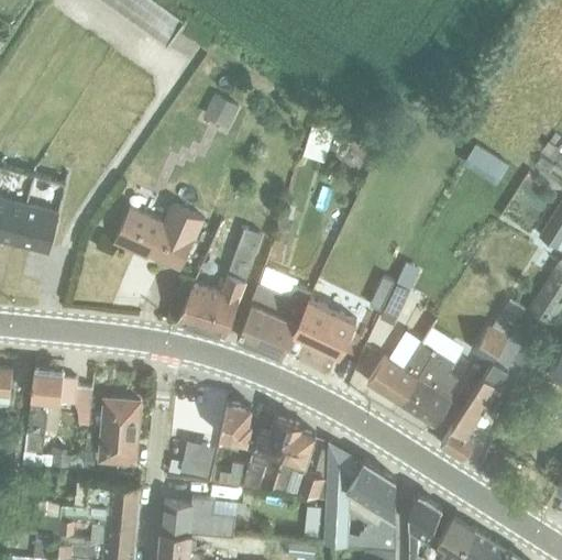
[(150,0),(99,0),(167,48),(184,25),(183,24),(184,23),(150,0)]
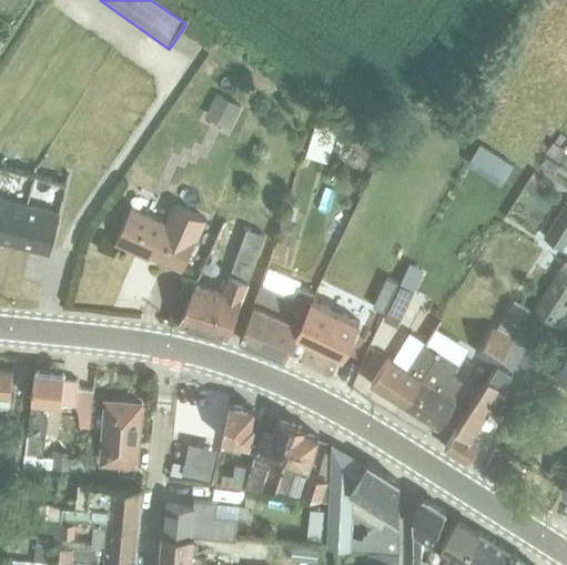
[(216,96),(205,119),(230,132),(242,109),(216,96)]
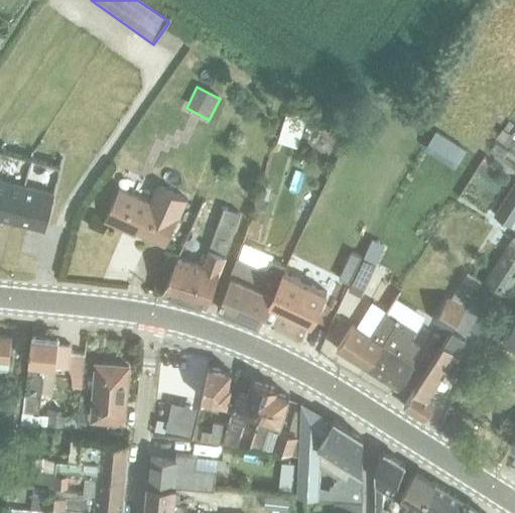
[(287,113),(278,143),(297,149),(306,120),(287,113)]
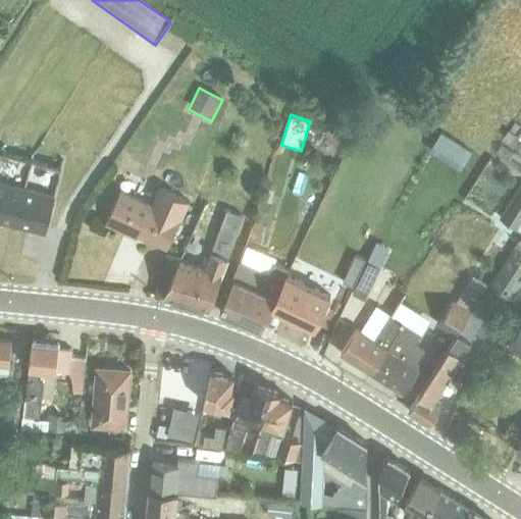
[(441,135),(429,153),(460,173),(472,154),(441,135)]
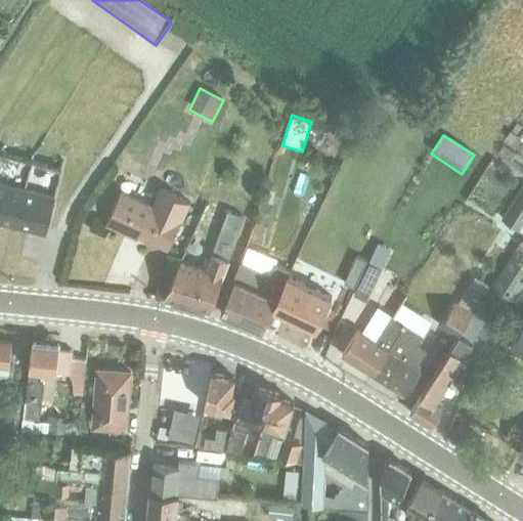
[(0,218),(46,230),(61,171),(1,155),(0,158),(0,218)]
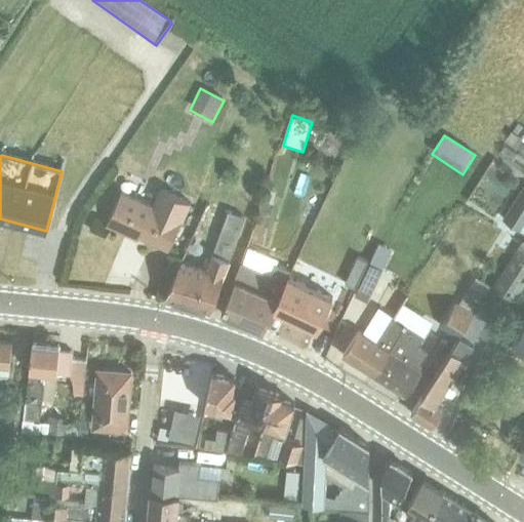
[(523,185),(497,224),(518,237),(523,228),(523,185)]
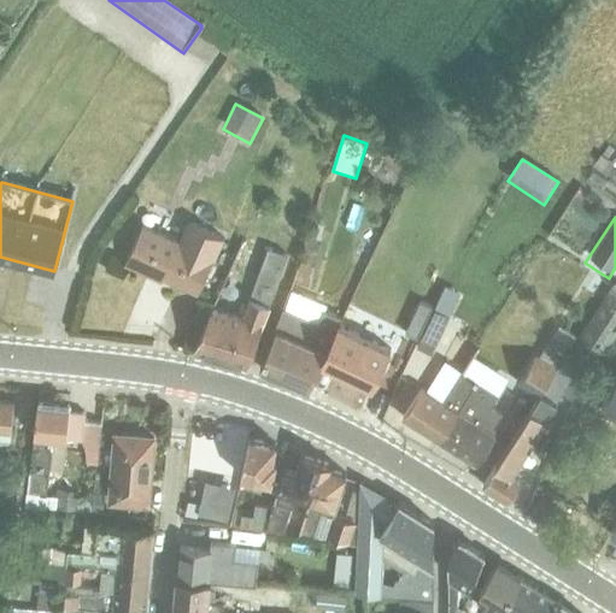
[(144,227),(124,267),(162,284),(164,282),(198,296),(213,263),(215,263),(226,241),(187,224),(180,243),(144,227)]
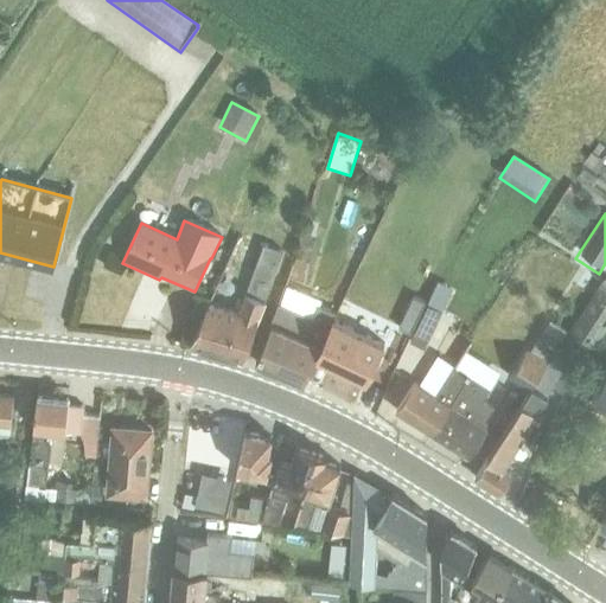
[(210,305),(190,346),(243,361),(282,254),(265,247),(238,314),(210,305)]
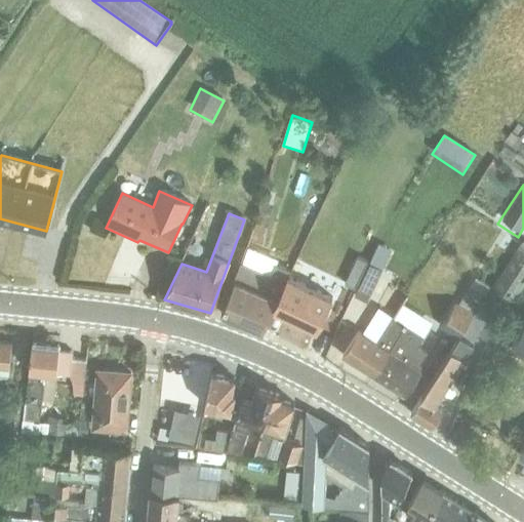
[(482,305),(501,317),(504,318),(523,285),(523,280),(522,279),(523,276),(523,242),(486,298),(482,305)]
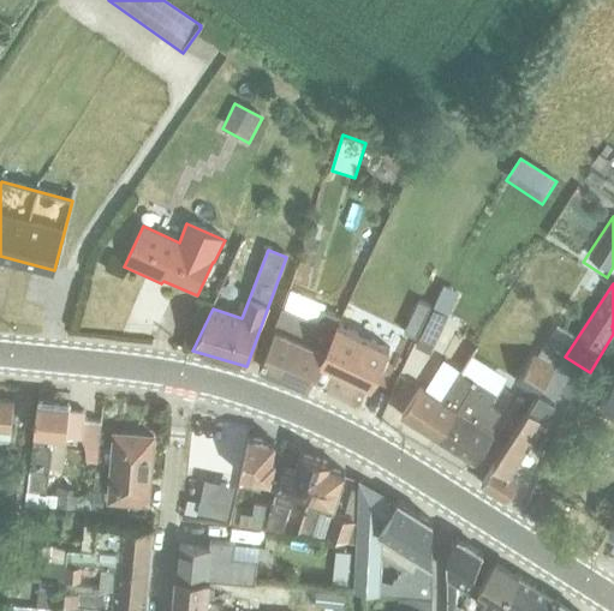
[(445,289),(416,348),(430,355),(459,297),(445,289)]
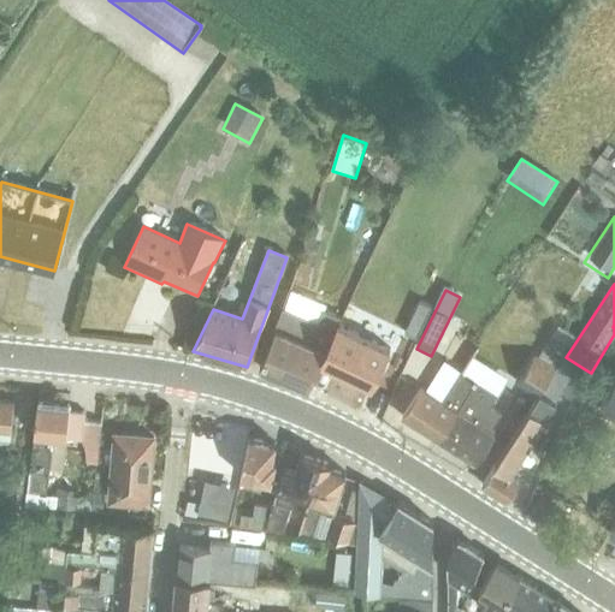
[(306,391),(321,360),(342,319),(324,312),(326,307),(291,292),(285,310),(284,310),(259,370),(306,391)]
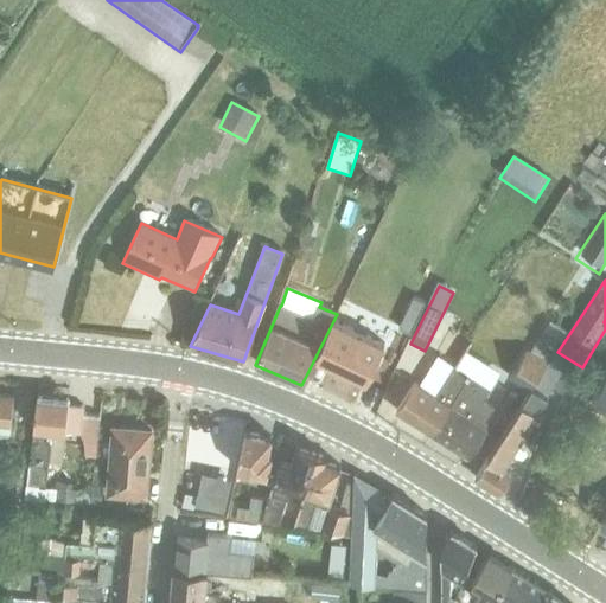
[(388,292),(377,314),(391,321),(386,333),(407,344),(425,306),(403,294),(402,297),(388,292)]
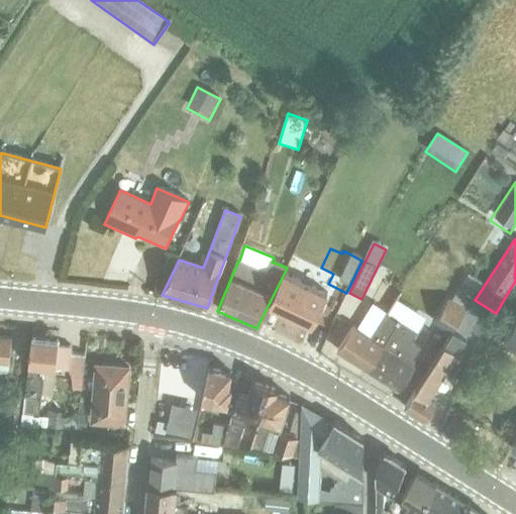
[(451,335),(475,300),(479,294),(463,284),(451,301),(449,299),(434,324),(451,335)]
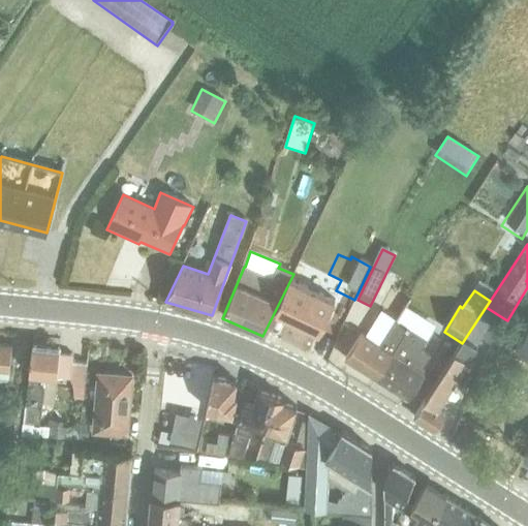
[(276,309),(262,336),(307,357),(330,307),(319,303),(314,311),(305,307),(299,320),(276,309)]
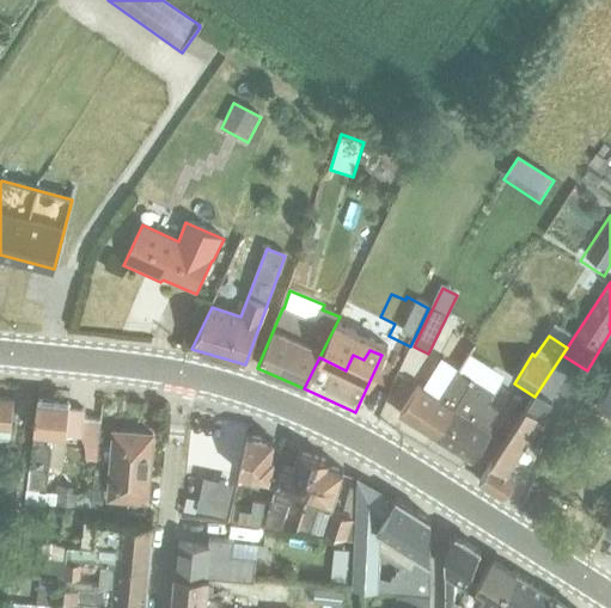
[(562,355),(535,397),(478,484),(503,501),(517,480),(508,476),(557,394),(568,400),(585,369),(562,355)]
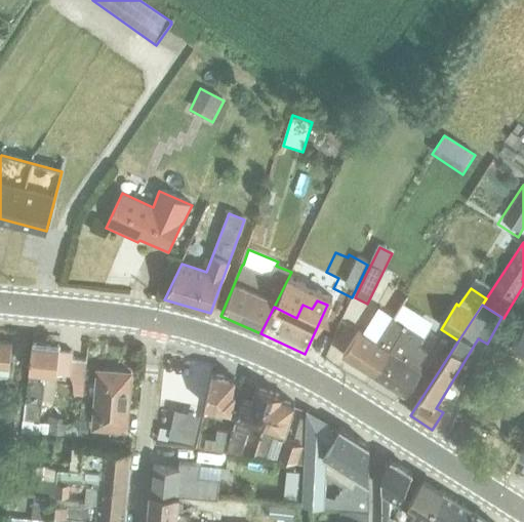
[(394,319),(406,327),(414,313),(401,306),(394,319)]
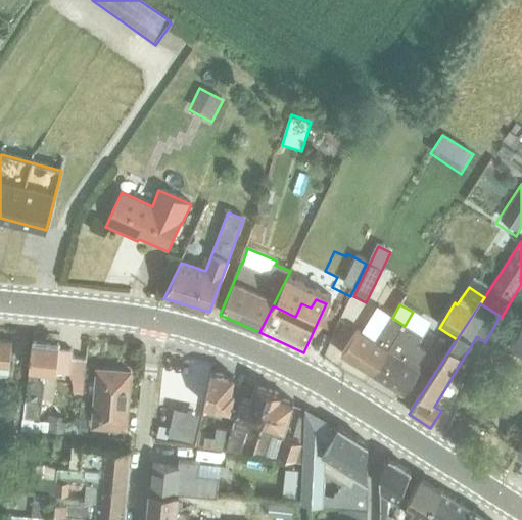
[(405,326),(392,318),(377,309),(361,334),(358,331),(340,357),(373,378),(405,326)]
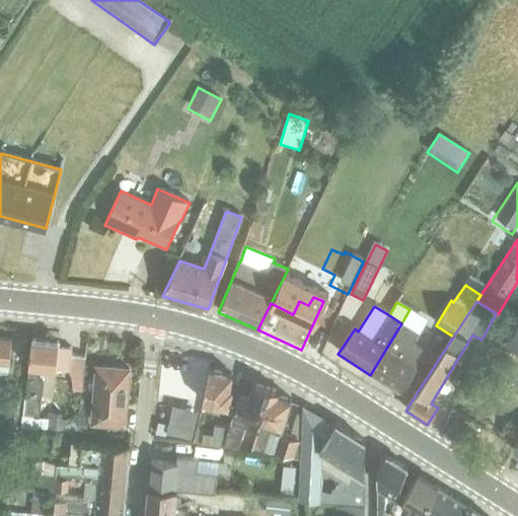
[(401,323),(419,335),(428,320),(410,309),(401,323)]
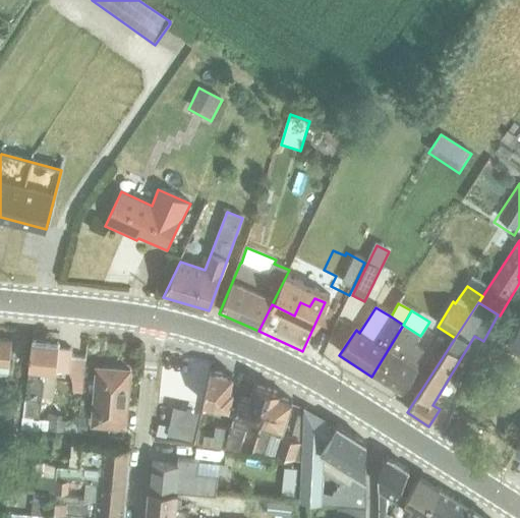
[(519,321),(506,349),(519,356),(519,321)]
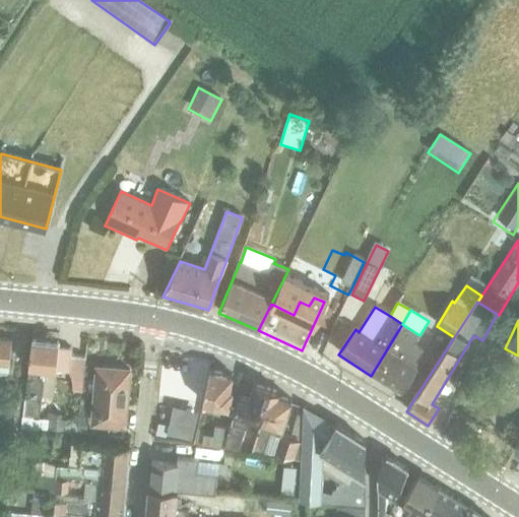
[(402,324),(371,376),(401,395),(417,370),(416,363),(423,351),(413,345),(419,335),(402,324)]
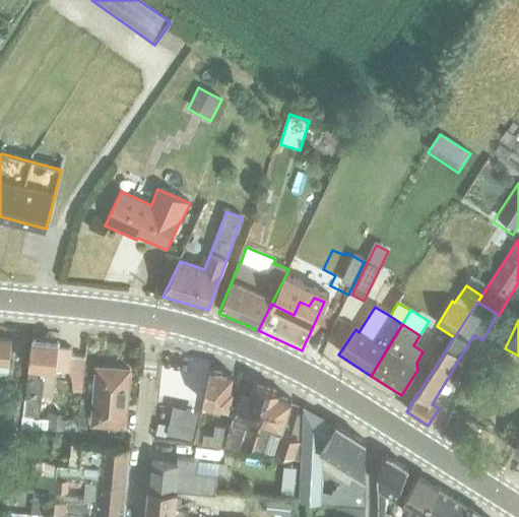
[(0,381),(8,382),(12,341),(0,339),(0,381)]
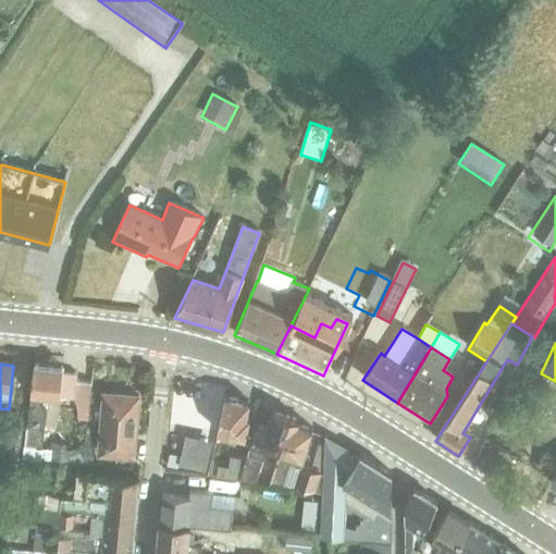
[(23,460),(36,462),(69,465),(71,446),(51,444),(51,452),(41,451),(45,428),(48,398),(60,399),(75,401),(77,382),(77,376),(64,374),(65,369),(35,366),(27,427),(23,460)]
